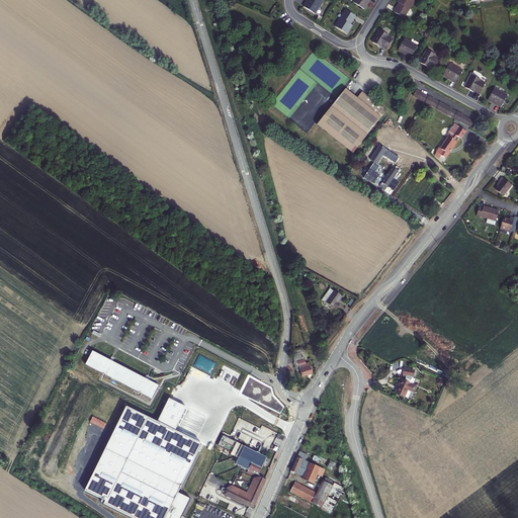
[(320,0),(307,0),(304,7),(315,14),(323,1),(320,0)]
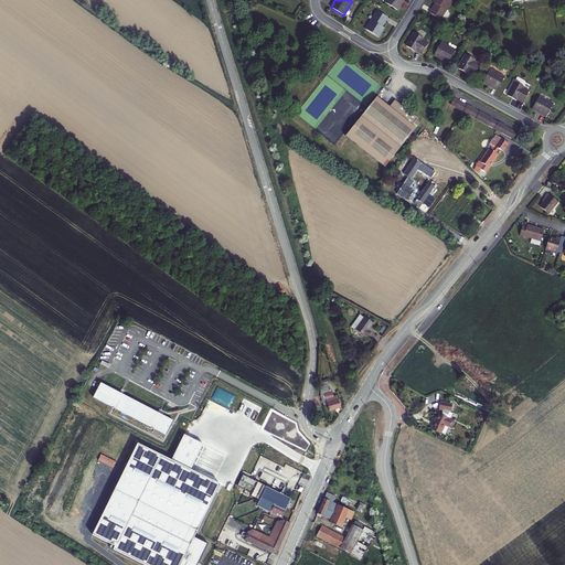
[(397,11),(404,0),(386,0),(385,3),(397,11)]
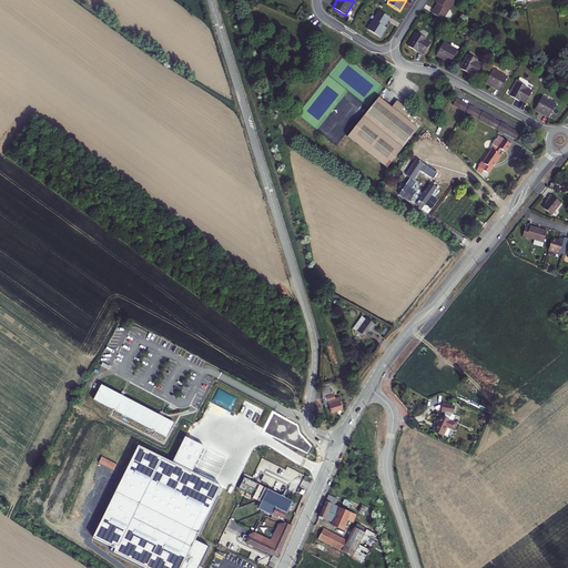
[(452,1),(450,0),(436,0),(435,2),(437,3),(432,12),(443,19),(449,10),(447,9),(452,1)]
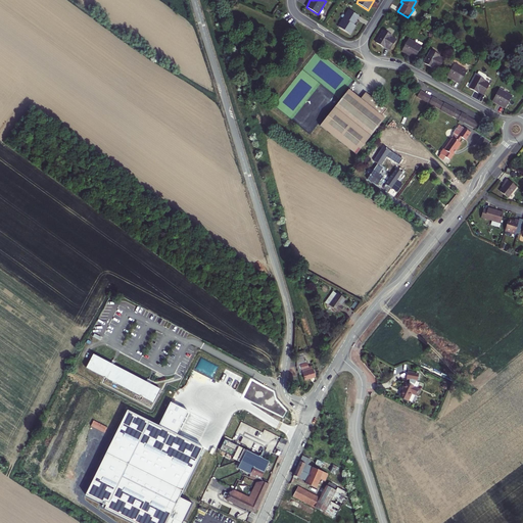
[(359,16),(348,10),(343,18),(345,19),(340,28),(350,34),(355,27),(353,25),(359,16)]
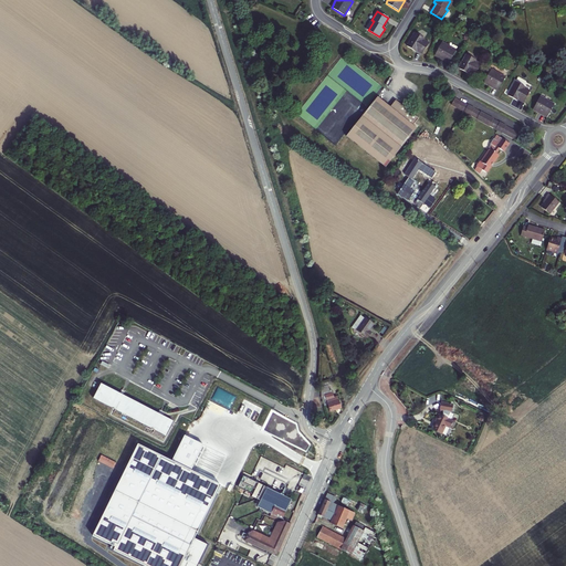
[(415,33),(406,45),(411,49),(412,48),(422,53),(428,43),(423,40),(423,39),(415,33)]
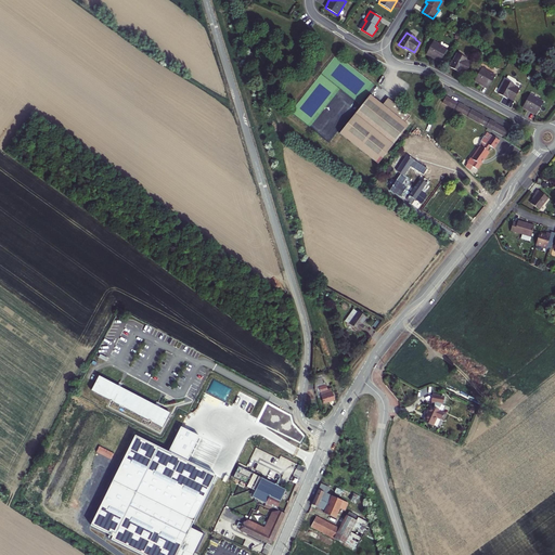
[(447,50),(434,42),(426,54),(440,62),(447,50)]
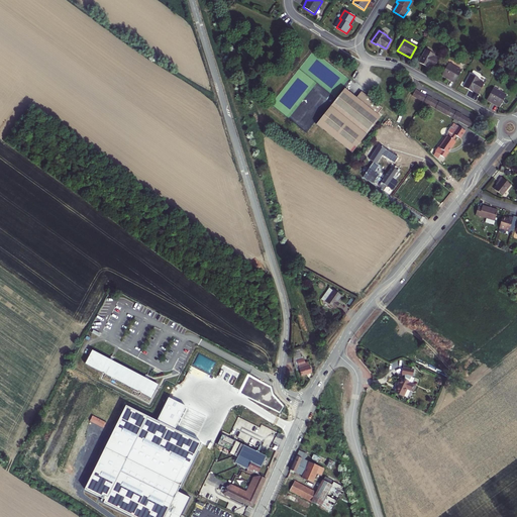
[(433,55),(425,50),(418,63),(423,65),(424,64),(433,68),(438,59),(432,56),(433,55)]
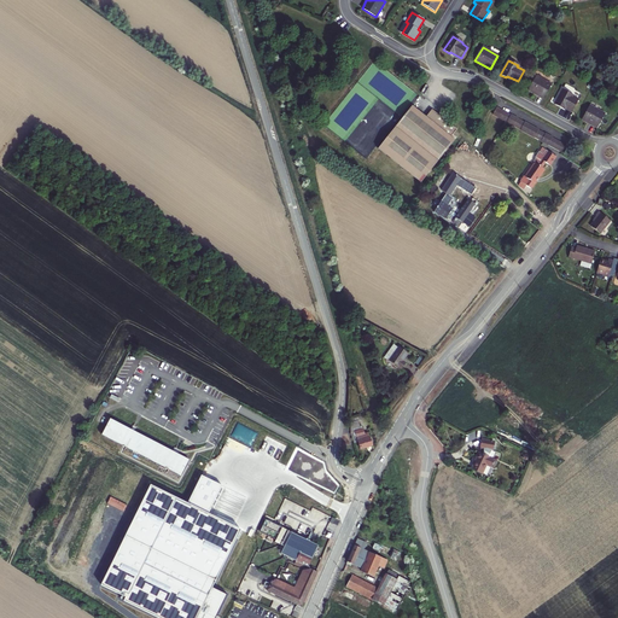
[(536,76),(529,91),(543,99),(551,83),(536,76)]
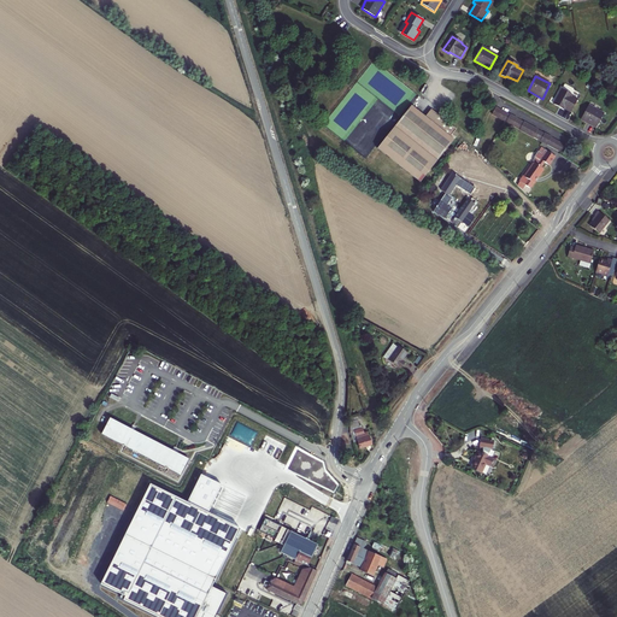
[(571,94),(562,89),(553,104),(559,107),(560,105),(570,111),(576,99),(570,97),(571,94)]
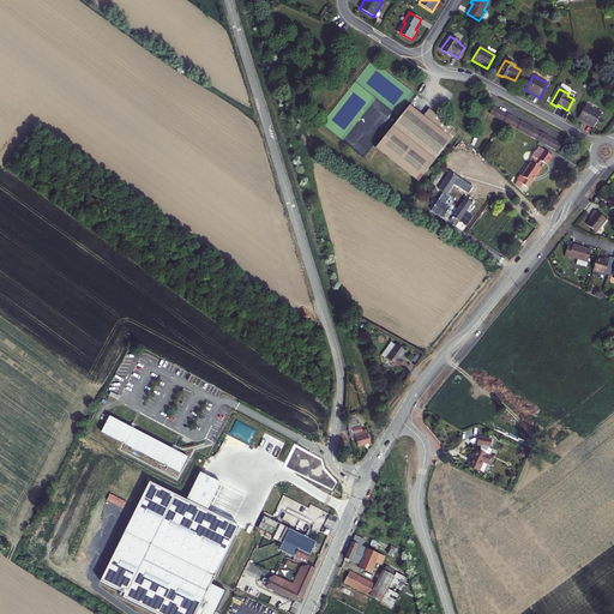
[(423,115),(409,104),(377,146),(420,180),(452,138),(449,136),(451,132),(455,127),(431,108),(423,115)]
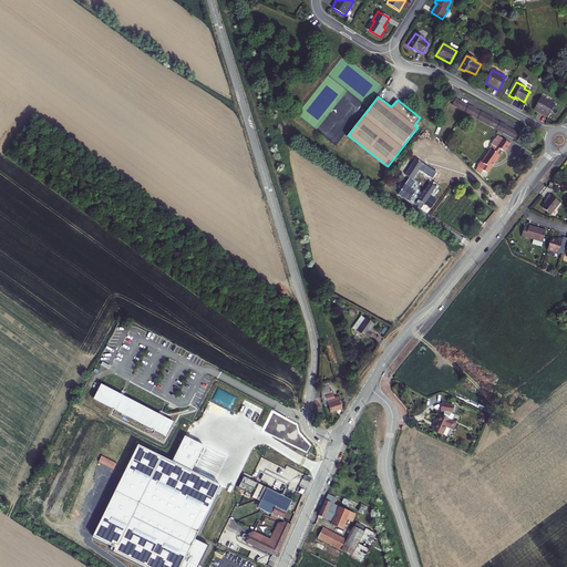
[(555,104),(542,96),(534,110),(548,117),(555,104)]
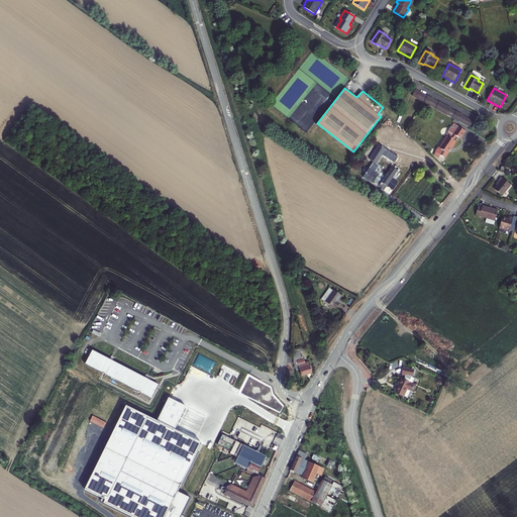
[(440,148),(438,151),(436,154),(439,157),(440,154),(441,156),(442,154),(445,157),(455,141),(453,140),(456,135),(459,138),(464,131),(455,125),(453,128),(448,136),(440,148)]
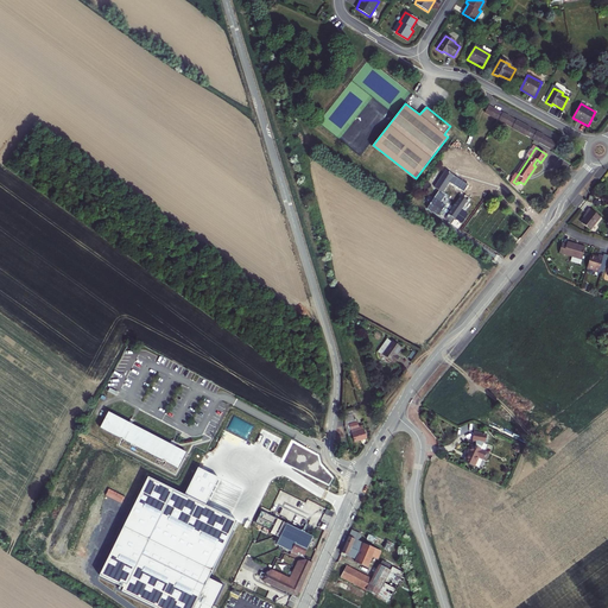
[(437,213),(441,207),(443,202),(439,200),(444,192),(437,188),(430,198),(425,206),(437,213)]
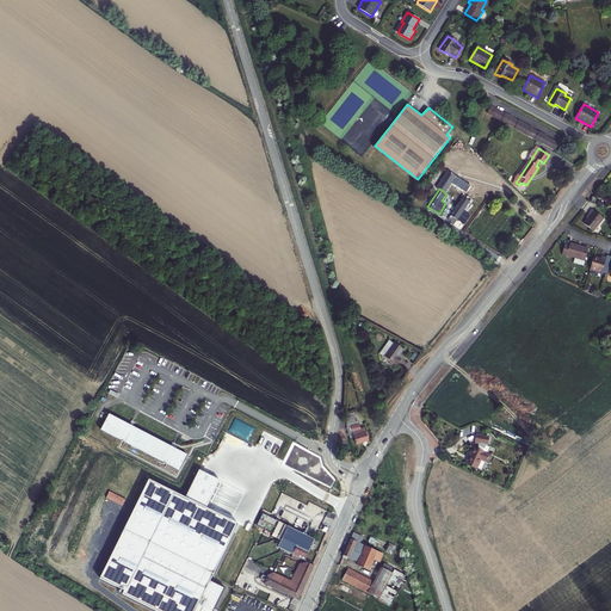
[(449,211),(445,217),(461,228),(470,215),(462,209),(469,196),(466,193),(463,196),(461,195),(449,211)]
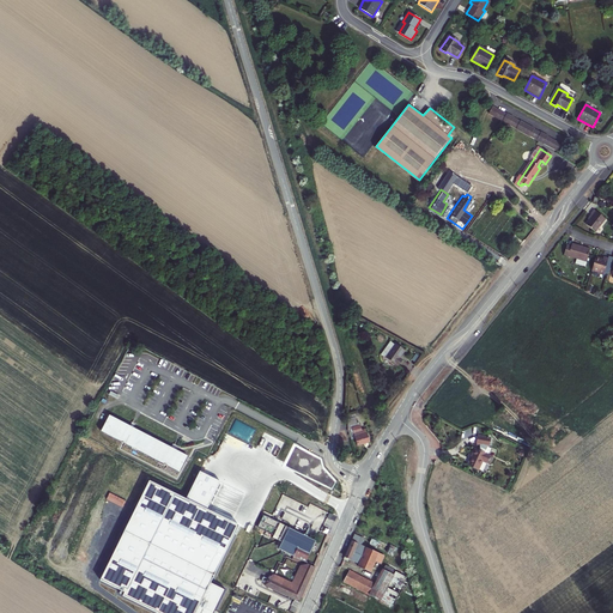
[(429,207),(434,200),(428,196),(423,202),(420,201),(413,212),(422,216),(428,206),(429,207)]
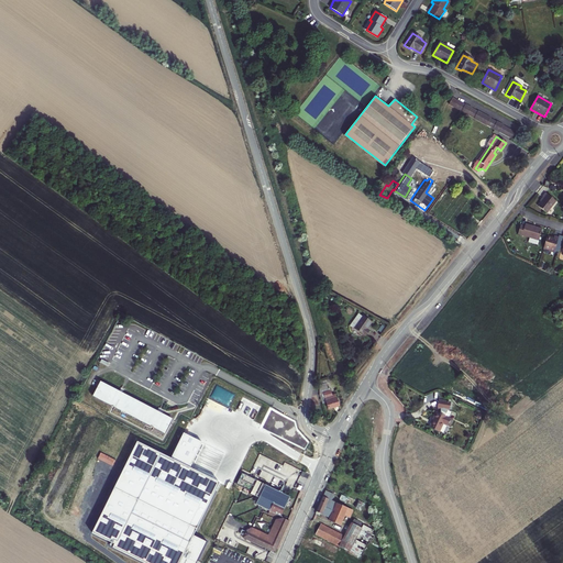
[(410,200),(414,195),(408,191),(405,197),(410,200)]
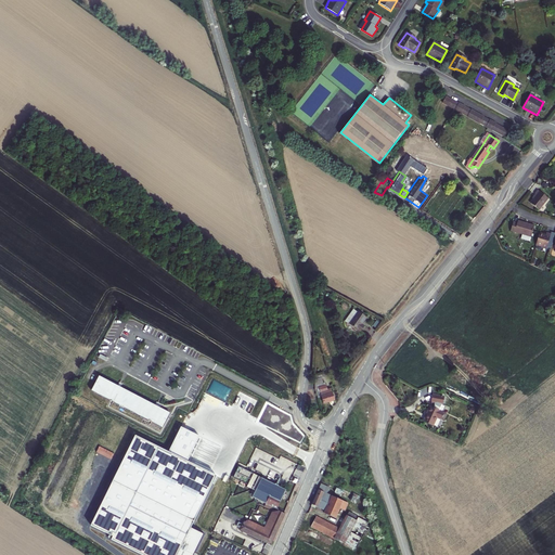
[(539,210),(549,198),(538,190),(533,196),(534,197),(530,204),(539,210)]
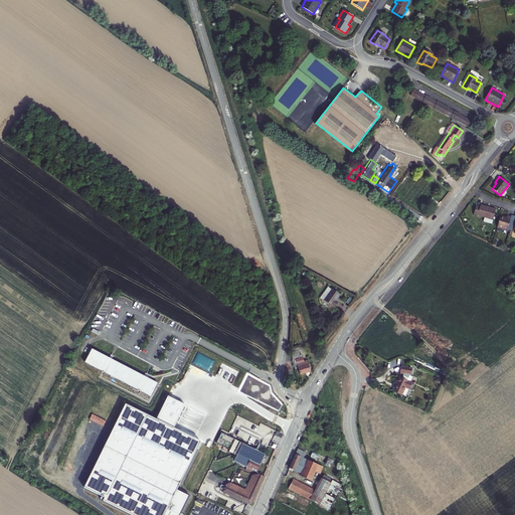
[(493,219),(496,209),(480,205),(480,207),(476,206),(474,214),(484,217),(493,219)]
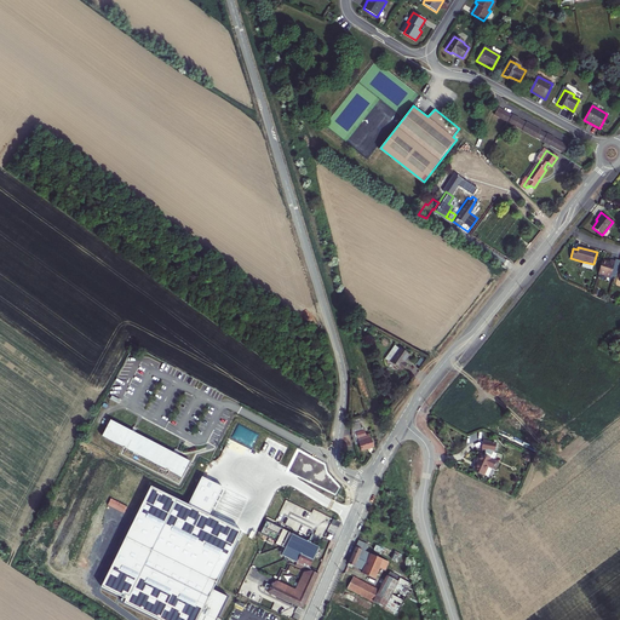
[(610,263),(603,260),(598,274),(610,277),(615,262),(610,260),(610,263)]
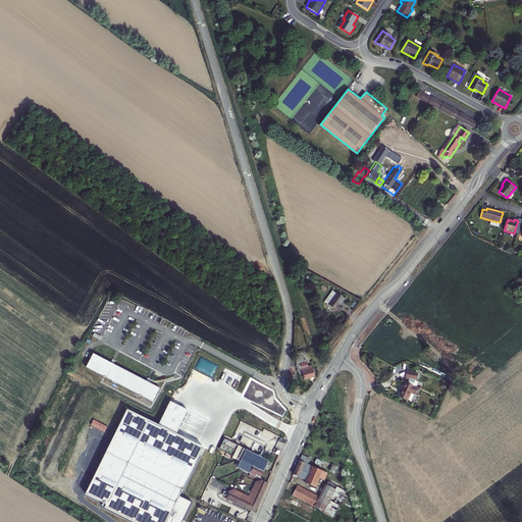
[(342,304),(346,298),(338,293),(337,294),(334,292),(329,298),(328,299),(328,300),(329,303),(330,304),(340,311),(344,306),(342,304)]
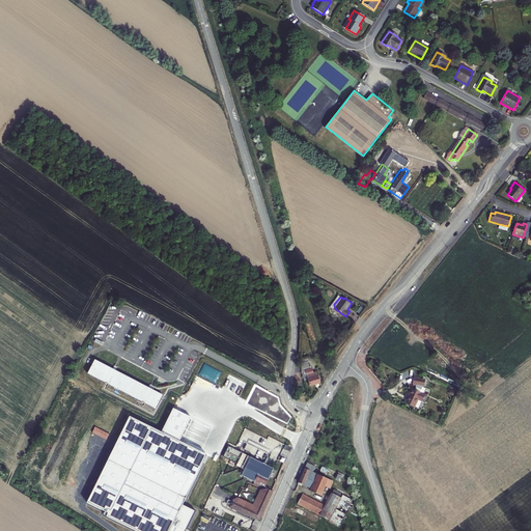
[(94,360),(87,373),(156,410),(163,395),(94,360)]
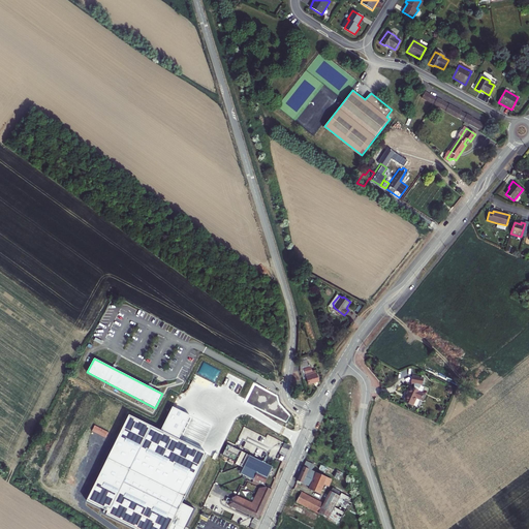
[(306,360),(300,362),(301,371),(304,379),(307,378),(309,385),(318,382),(315,371),(312,372),(310,365),(308,366),(306,360)]
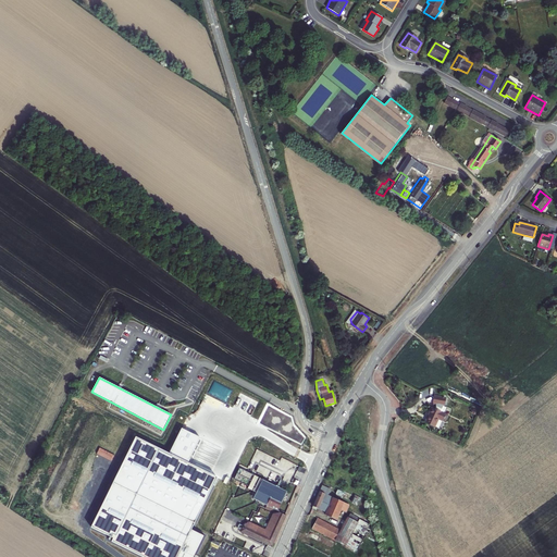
[(434,396),(433,404),(444,406),(445,398),(434,396)]
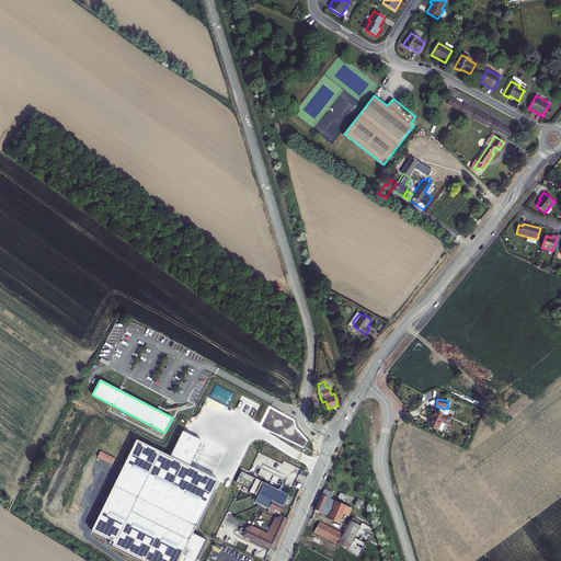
[(435,411),(432,416),(433,418),(428,426),(437,430),(442,422),(448,425),(450,419),(435,411)]
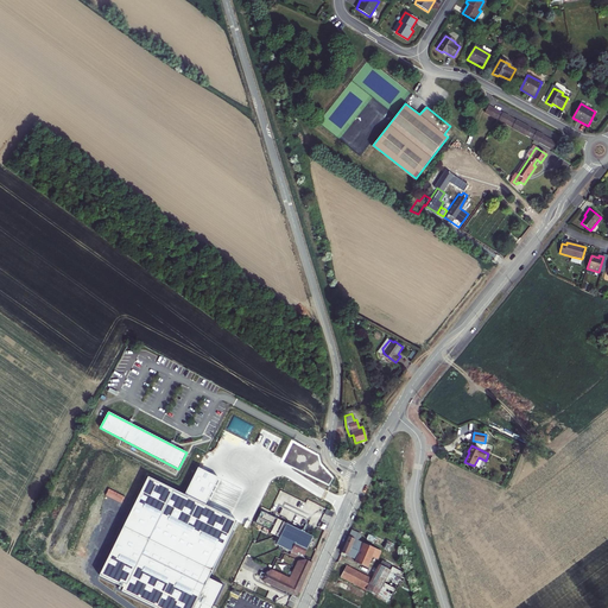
[(69,464),(62,485),(68,487),(76,467),(69,464)]
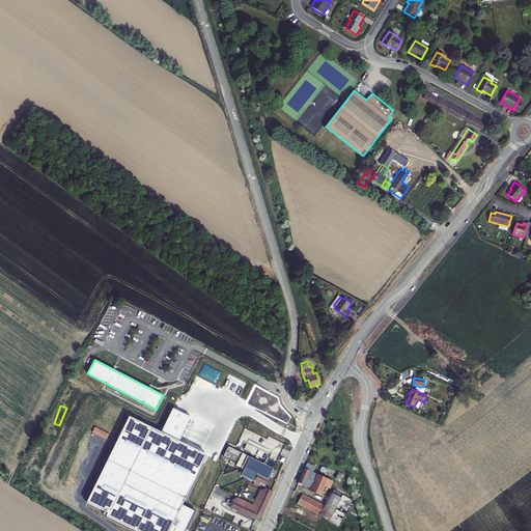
[(172,409),(161,432),(129,417),(118,438),(96,484),(87,503),(108,513),(107,516),(136,530),(185,530),(195,510),(183,504),(196,477),(206,455),(178,442),(191,417),(172,409)]
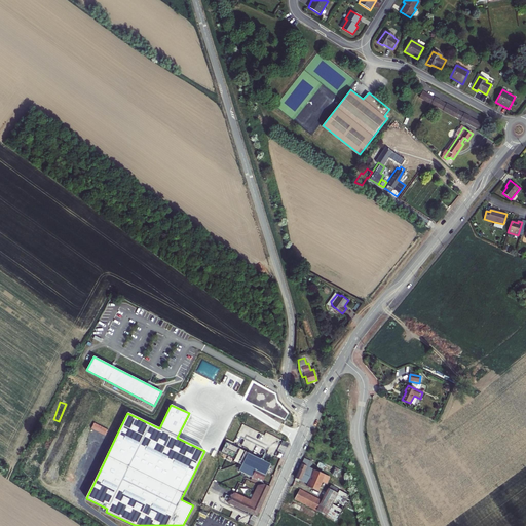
[(226,443),(221,453),(239,461),(238,463),(242,465),(239,472),(262,483),(271,464),(265,461),(226,443)]
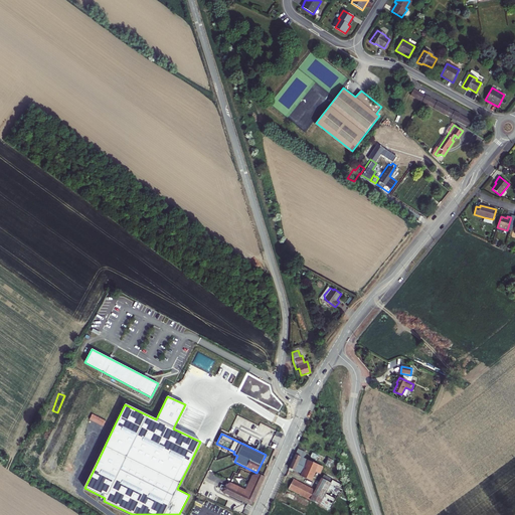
[(298,449),(289,468),(295,471),(295,470),(302,474),(301,477),(311,481),(315,472),(320,474),(323,467),(306,460),(309,454),(298,449)]
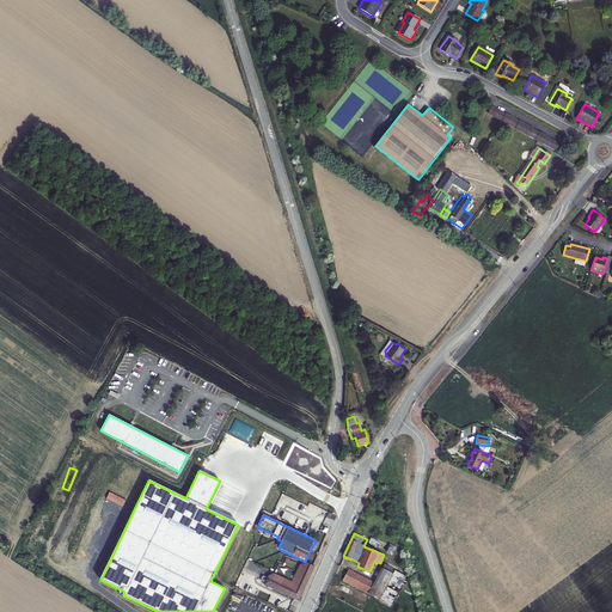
[(378,539),(377,540),(375,545),(386,551),(389,545),(378,539)]
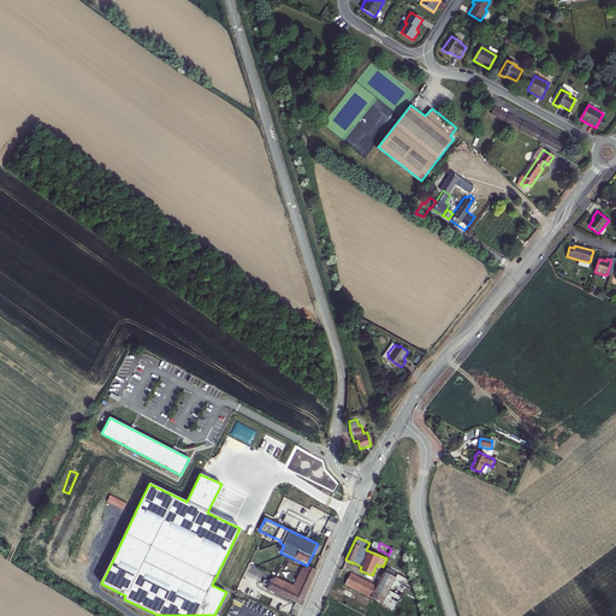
[(391,549),(389,555),(395,560),(398,554),(391,549)]
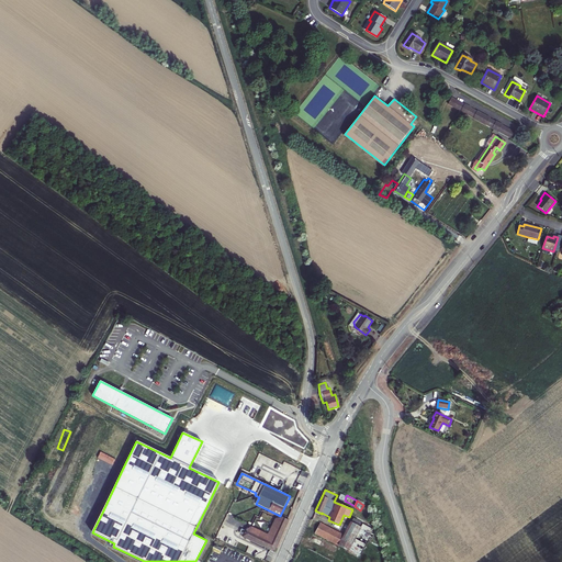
[(321,524),(315,534),(338,546),(358,555),(372,529),(369,528),(371,523),(355,515),(345,536),(321,524)]
